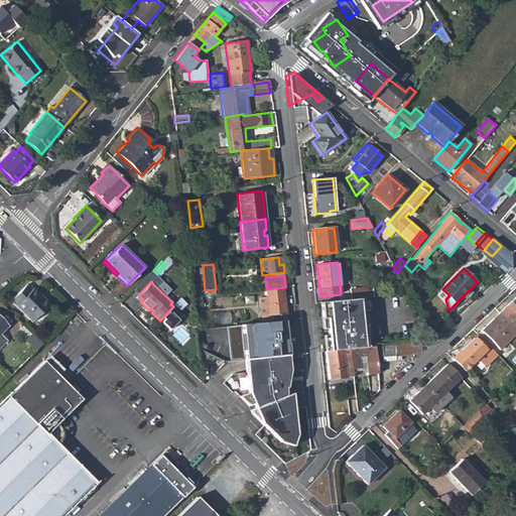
[(27,284),(10,300),(31,323),(49,304),(33,288),(32,289),(27,284)]
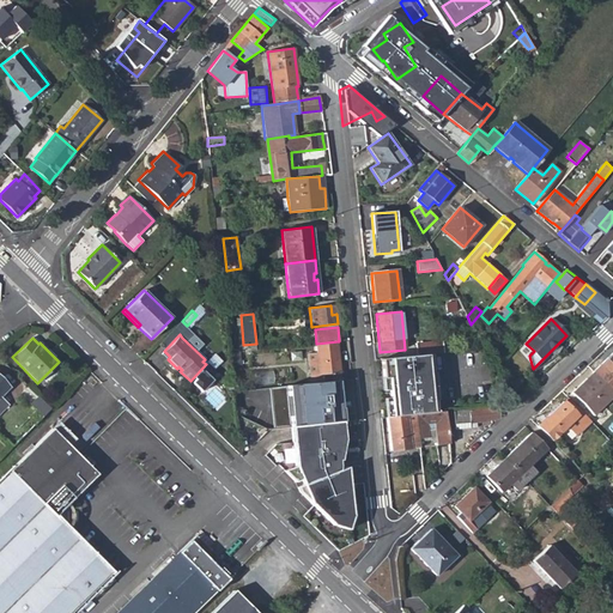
[(416,343),(417,356),(432,354),(444,353),(442,340),(416,343)]
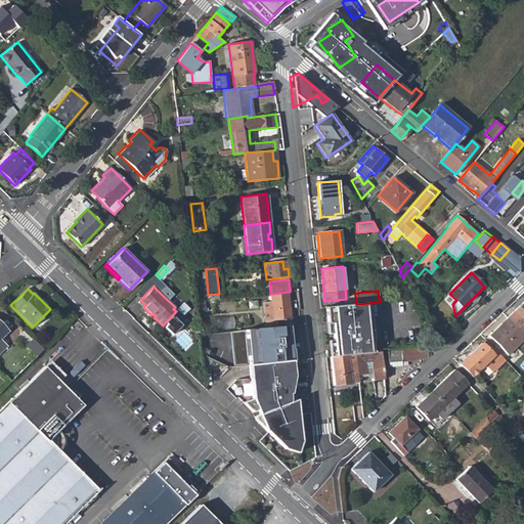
[(292,325),(289,292),(270,294),(269,294),(272,319),(272,320),(276,320),(276,326),(292,325)]
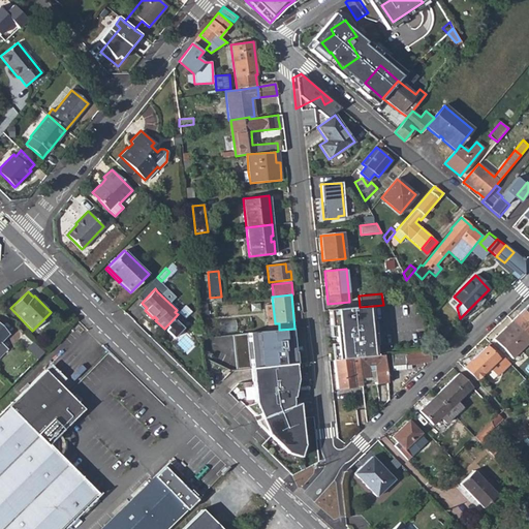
[(199,315),(207,314),(206,303),(197,304),(199,315)]
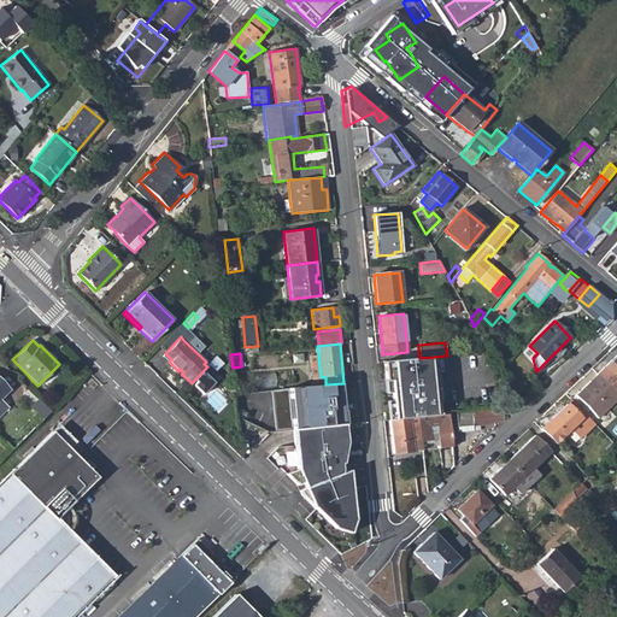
[(616,394),(616,354),(598,374),(616,394)]
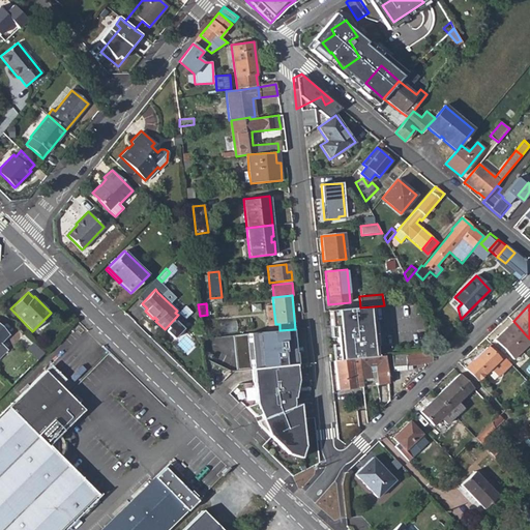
[(374,306),(360,307),(345,308),(345,314),(329,315),(331,336),(352,334),(354,332),(357,331),(356,322),(365,321),(365,320),(375,319),(374,306)]
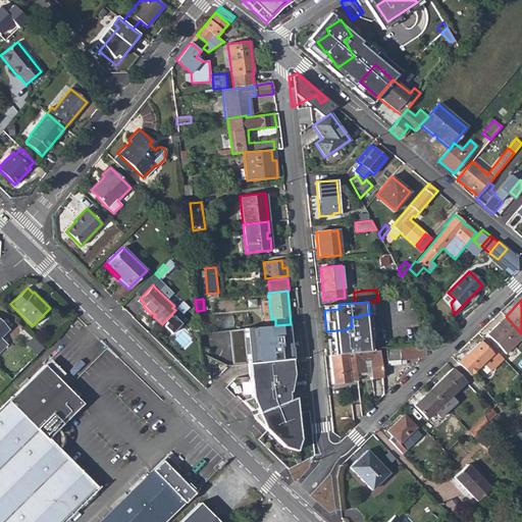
[(505,354),(521,337),(521,333),(506,316),(486,334),(505,354)]
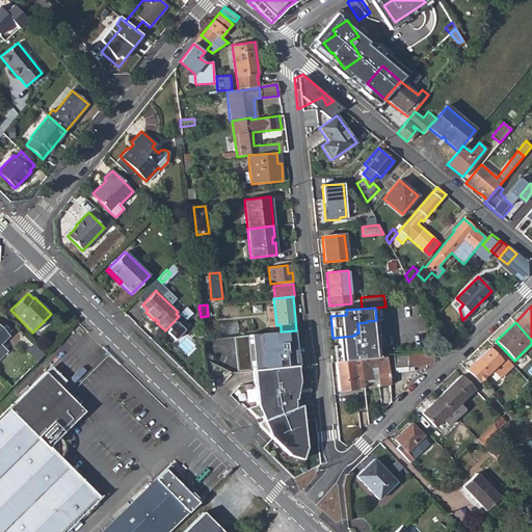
[(0,326),(0,357),(7,351),(0,344),(8,336),(0,326)]
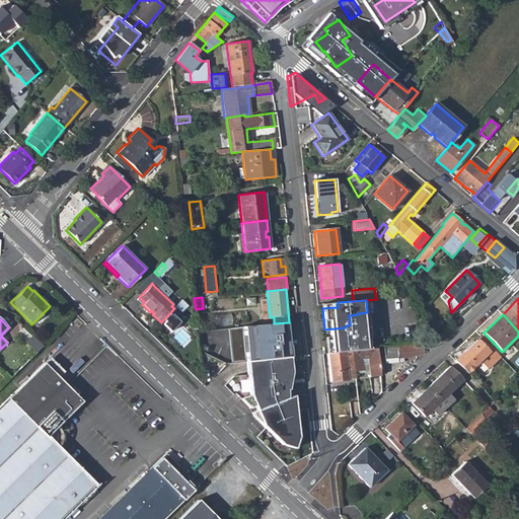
[(294,324),(265,326),(265,324),(253,325),(254,335),(274,332),(276,349),(281,349),(283,349),(283,355),(296,354),(294,324)]
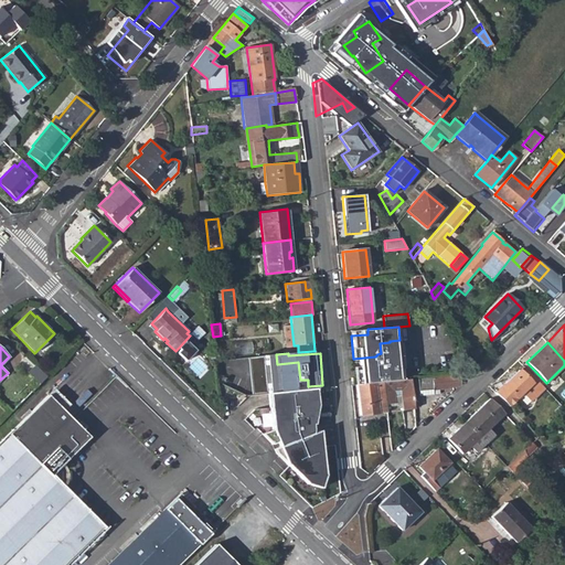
[(427,377),(426,363),(355,370),(356,385),(383,382),(411,380),(427,377)]
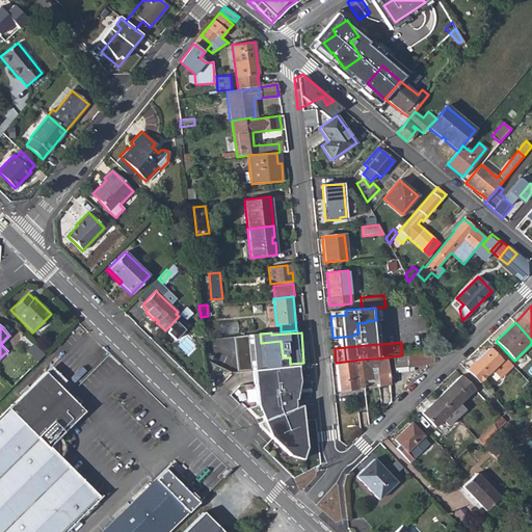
[(504,357),(501,361),(488,348),(466,370),(478,382),(493,369),(500,376),(511,365),(504,357)]
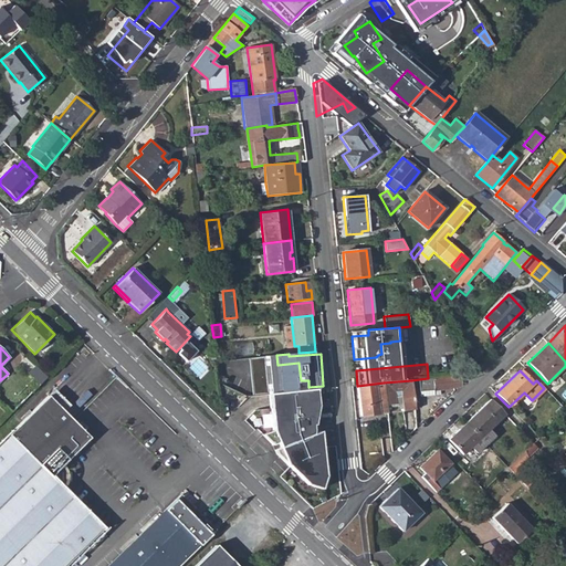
[(460,377),(418,380),(419,388),(420,396),(441,395),(440,390),(456,388),(461,385),(461,383),(464,381),(464,377),(460,378),(460,377)]
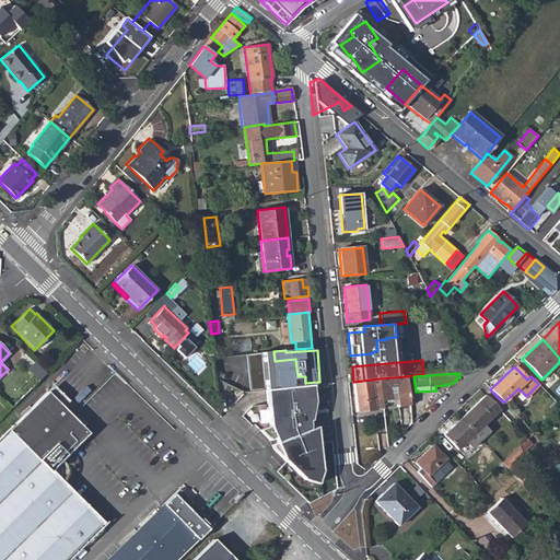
[(391,394),(396,393),(398,408),(410,406),(409,393),(408,384),(408,377),(407,376),(380,378),(381,396),(382,401),(392,400),(391,394)]
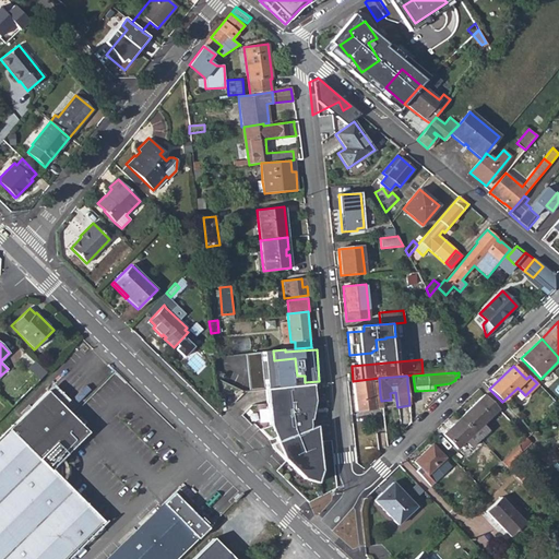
[(379,378),(353,381),(356,412),(373,409),(371,395),(380,395),(379,378)]
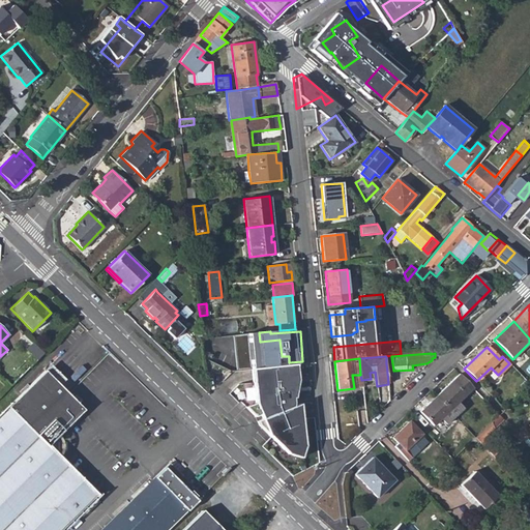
[(294,394),(297,380),(296,364),(252,369),(255,400),(245,404),(254,414),(259,412),(261,416),(294,403),(293,394),(294,394)]
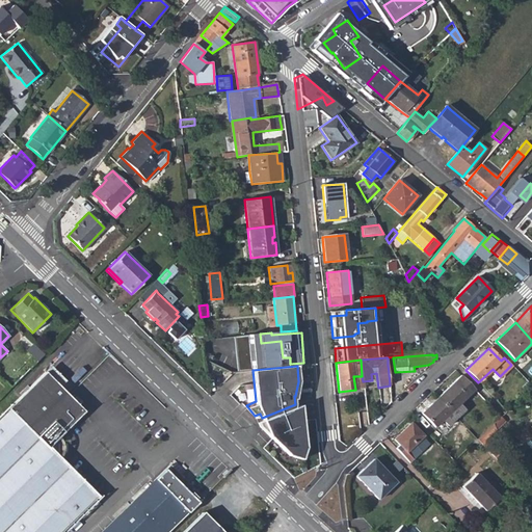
[(47,376),(82,410),(89,403),(54,369),(47,376)]
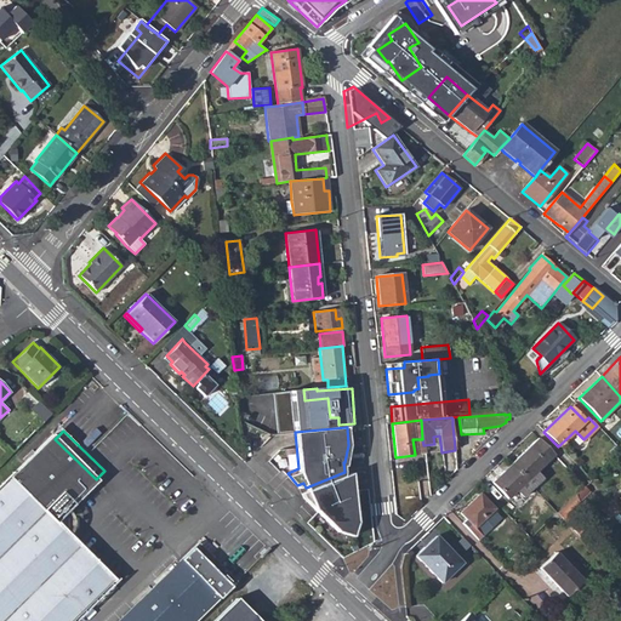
[(52,436),(0,486),(0,620),(68,620),(110,580),(53,522),(96,479),(55,439),(52,436)]
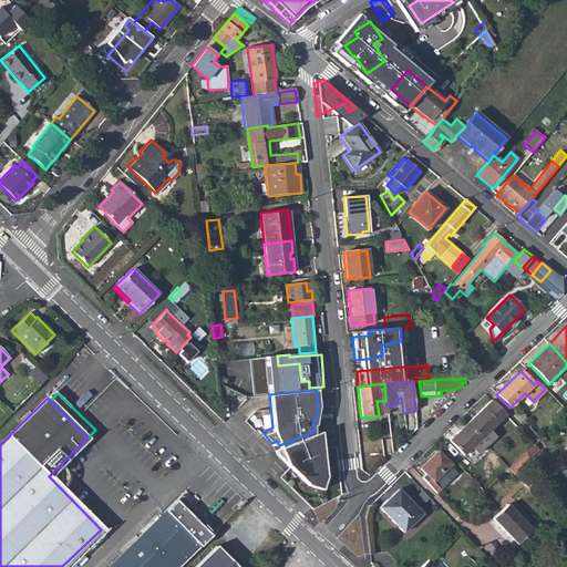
[(496,424),(505,415),(491,401),(466,424),(486,445),(495,436),(493,434),(500,428),(496,424)]
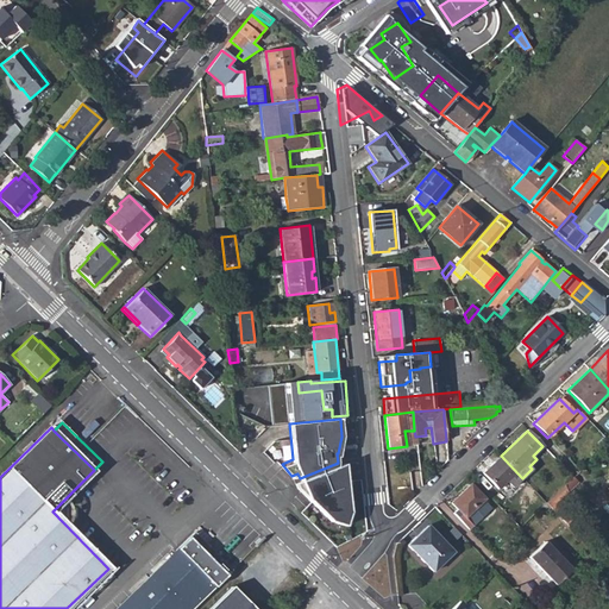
[(513,488),(522,478),(501,456),(482,473),(497,489),(506,482),(513,488)]
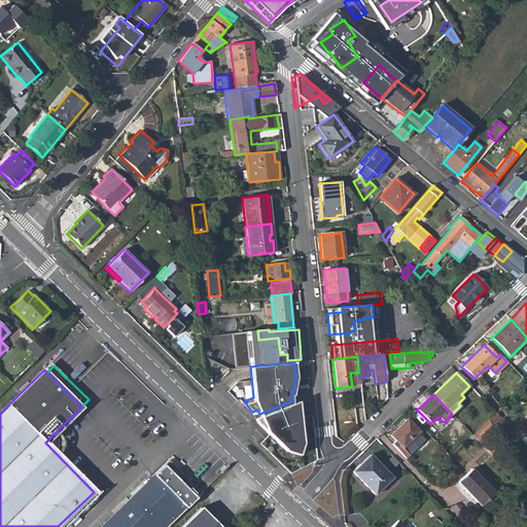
[(276,444),(302,431),(290,409),(266,420),(276,444)]
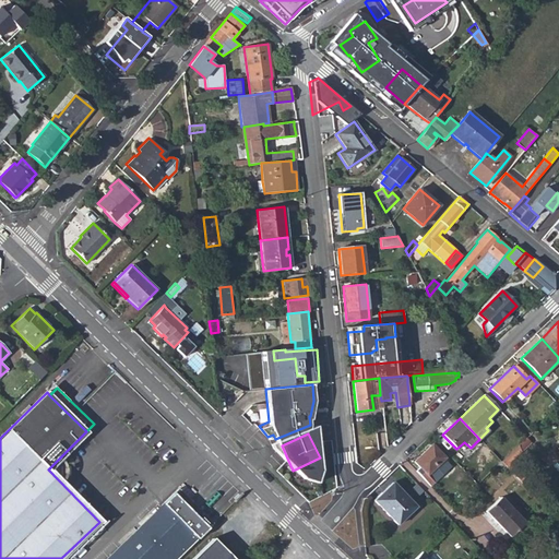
[(426,476),(444,459),(431,444),(413,462),(423,473),(426,476)]
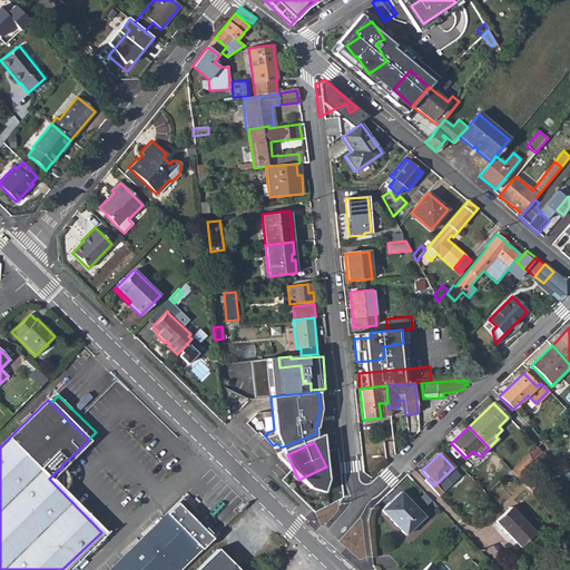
[(271,460),(275,469),(285,463),(281,455),(271,460)]
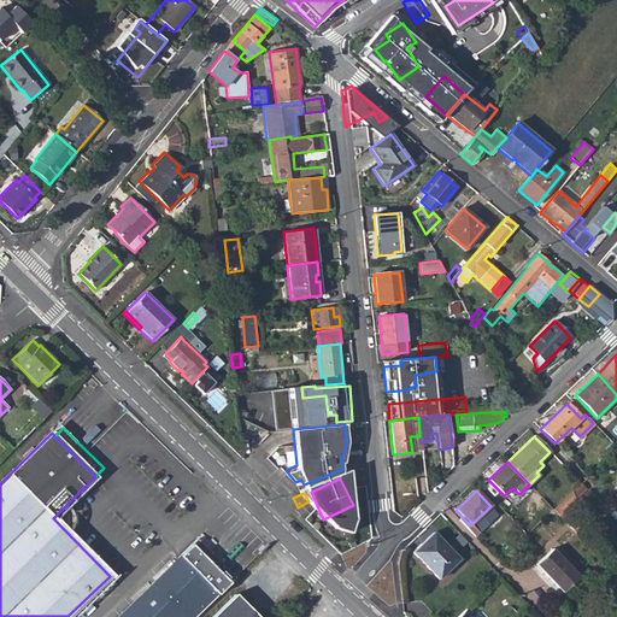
[(544,518),(547,521),(556,513),(553,510),(544,518)]
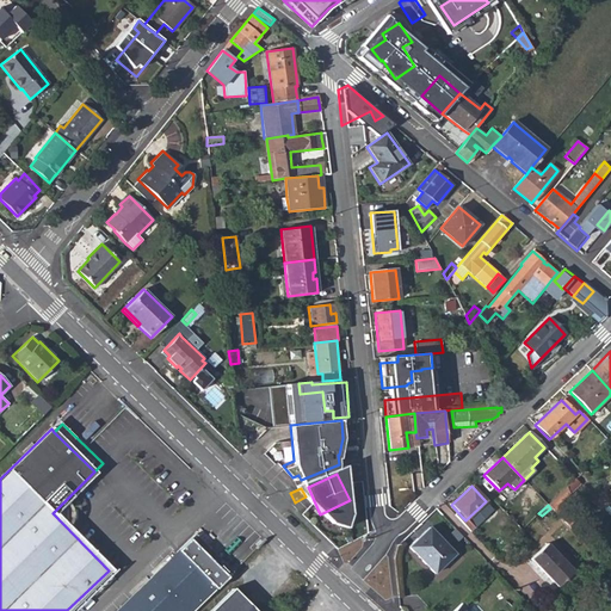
[(451,508),(461,518),(462,517),(452,507),(451,508)]
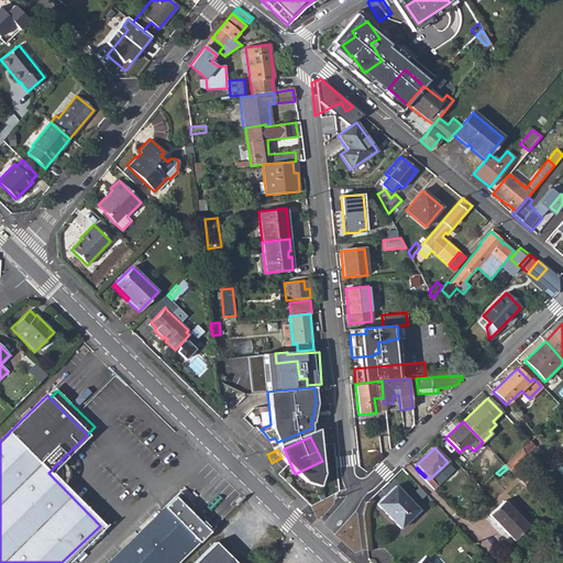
[(399,528),(419,510),(395,486),(376,505),(399,528)]
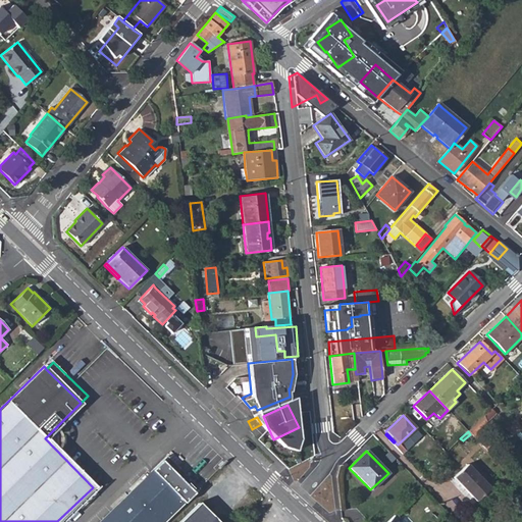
[(437,460),(439,463),(448,455),(446,453),(437,460)]
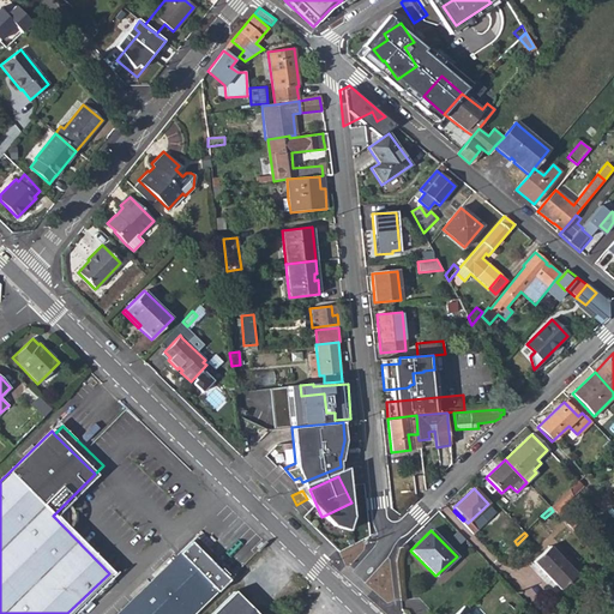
[(563,588),(576,575),(549,547),(533,563),(555,587),(558,583),(563,588)]
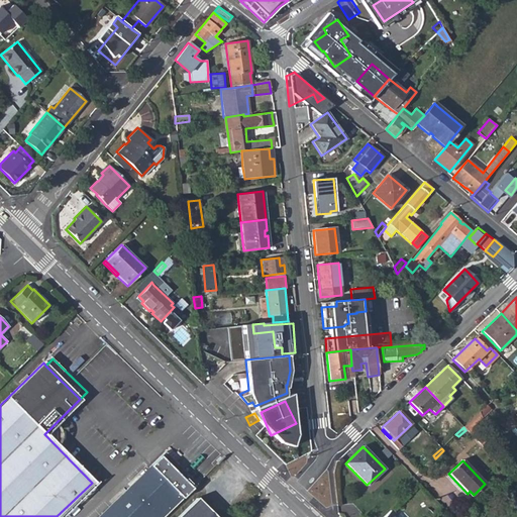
[(150,464),(97,516),(163,516),(182,498),(178,494),(150,464)]
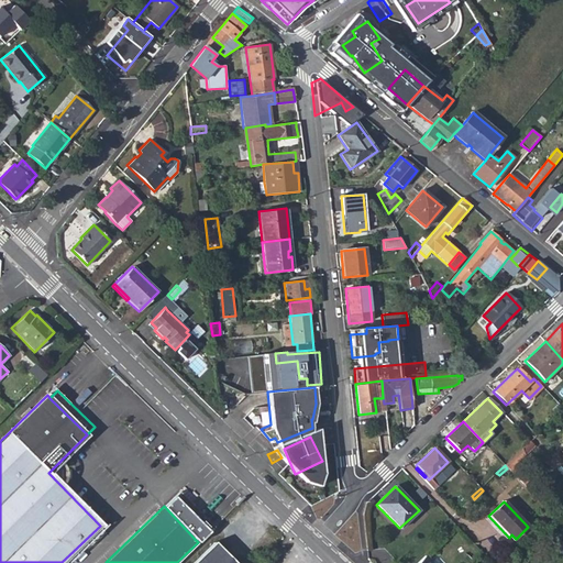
[(235,562),(214,542),(207,549),(192,562),(235,562)]
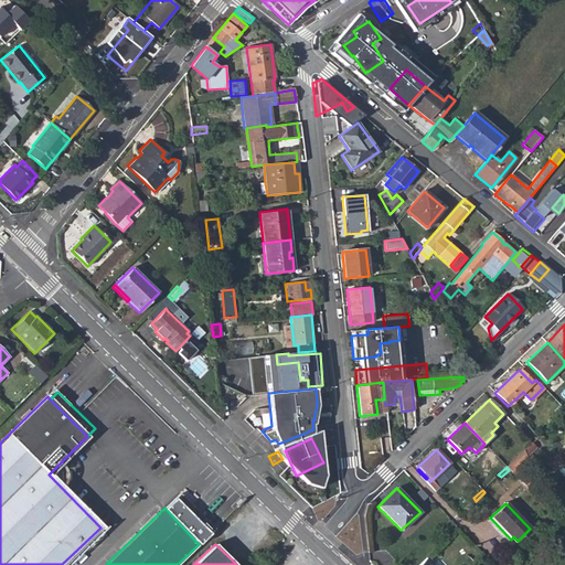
[(275,551),(272,554),(279,561),(283,557),(275,551)]
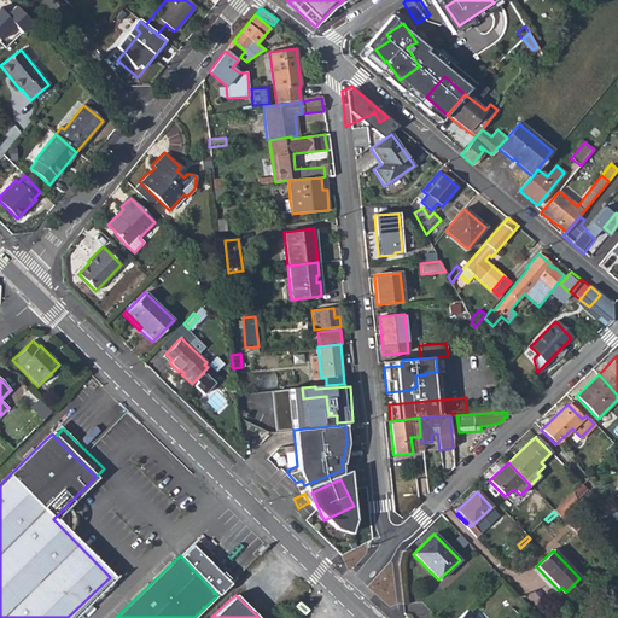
[(513,611),(517,614),(524,608),(520,604),(513,611)]
